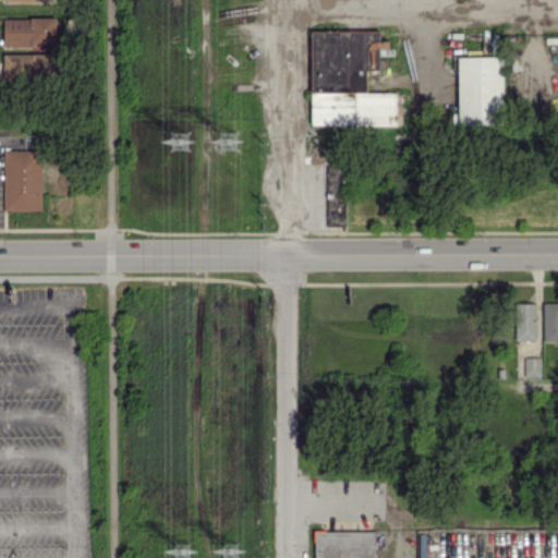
[(3,17),(4,46),(56,45),(56,16),(3,17)]
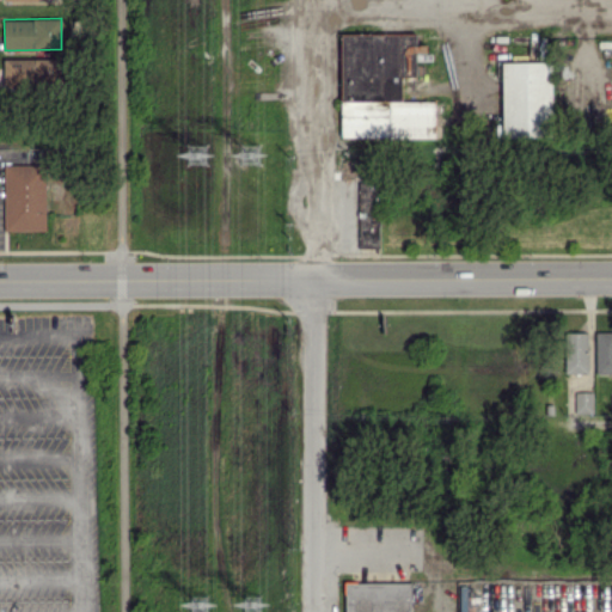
[(435,136),(435,101),(403,101),(403,75),(417,75),(417,51),(426,51),(426,43),(416,43),(416,32),(341,32),(341,136),(435,136)]
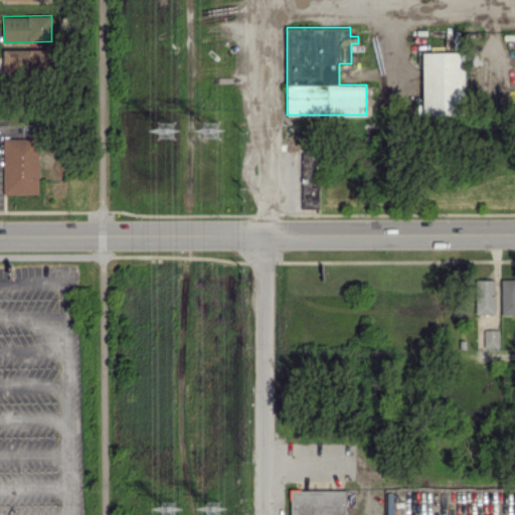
[(3,49),(4,71),(48,70),(48,48),(3,49)]
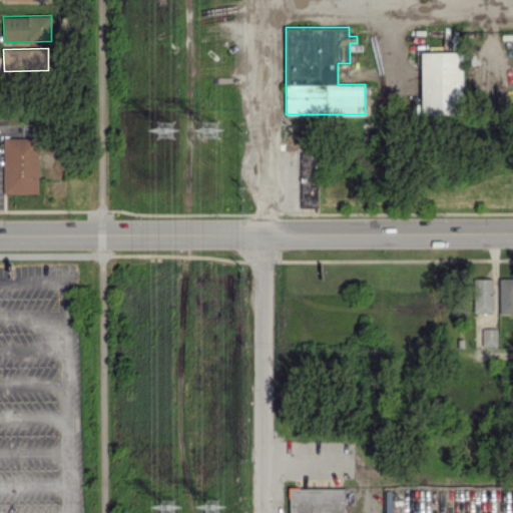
[(421,51),(422,114),(463,113),(462,51),(421,51)]
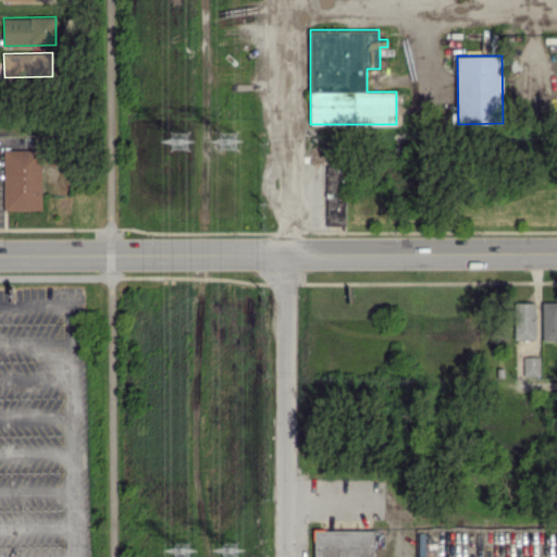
[(41,209),(41,149),(4,149),(3,209),(41,209)]
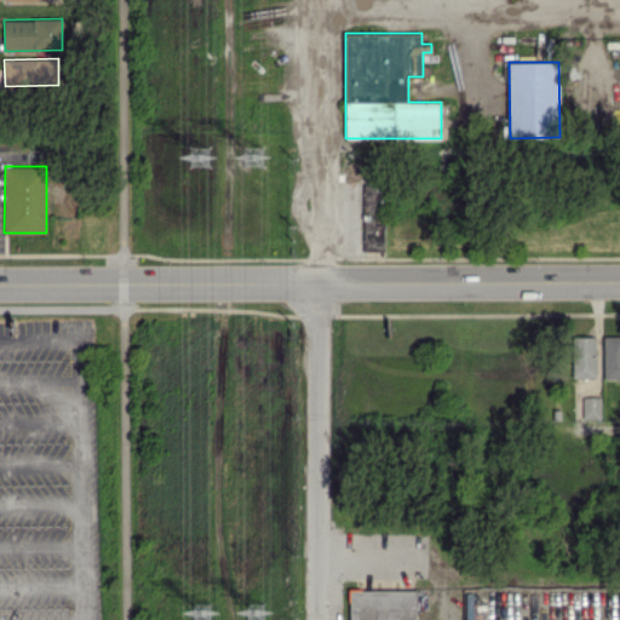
[(363,251),(385,250),(383,183),(362,184),(363,251)]
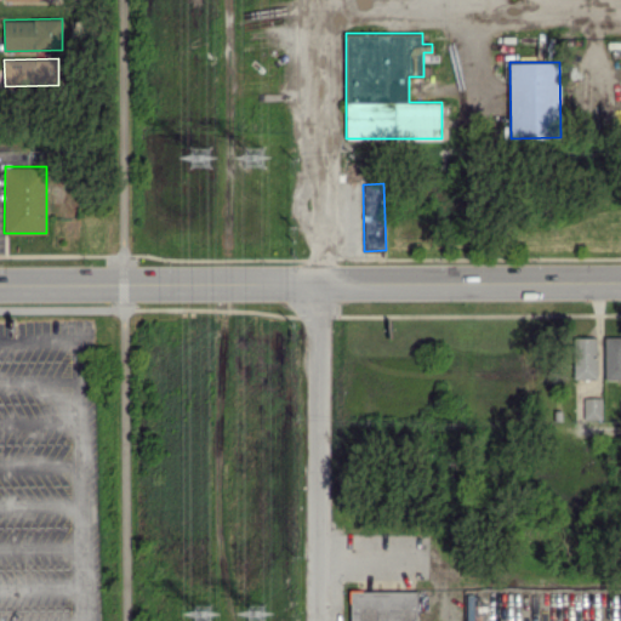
[(605,379),(620,377),(620,335),(604,336),(605,379)]
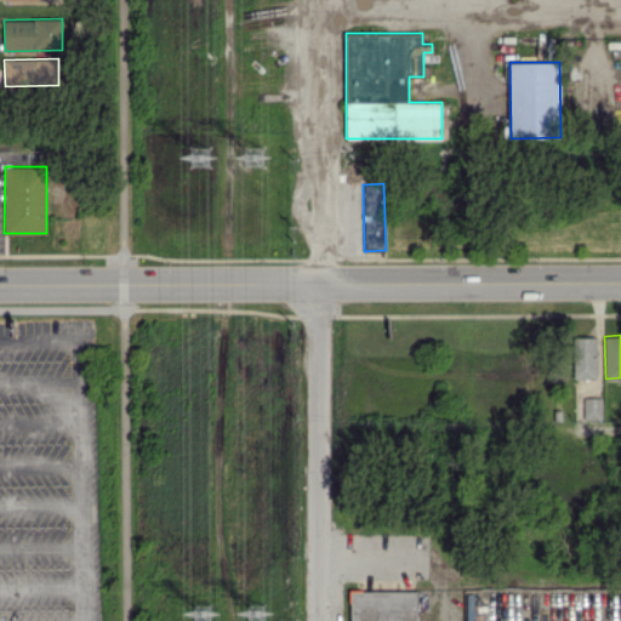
[(596,377),(597,337),(569,336),(567,376),(596,377)]
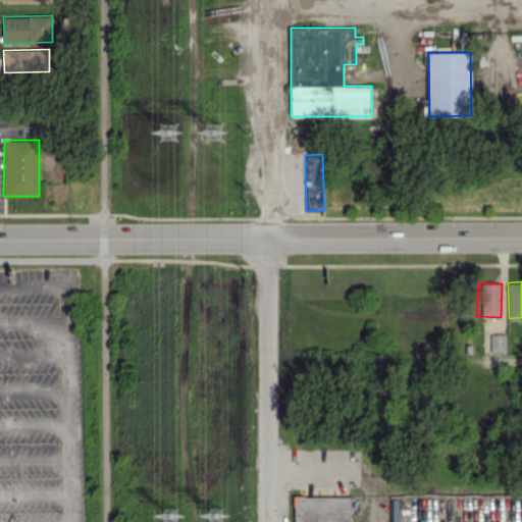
[(506,351),(506,333),(490,333),(490,351),(506,351)]
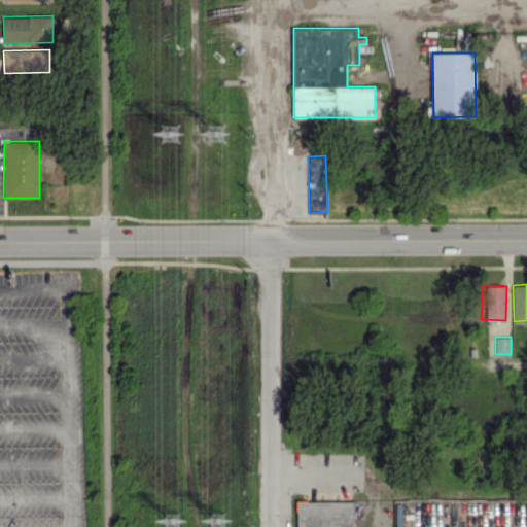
[(296,526),(354,526),(355,500),(296,501),(296,526)]
